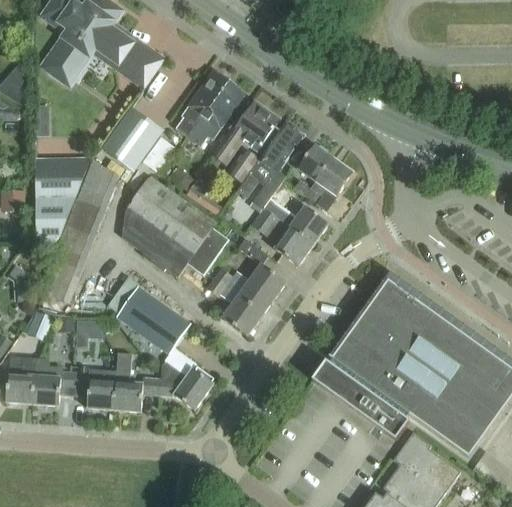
[(70,27),(51,53),(74,70),(93,44),(113,58),(110,62),(141,84),(157,61),(127,39),(126,40),(106,26),(116,12),(100,0),(89,0),(83,9),(71,0),(54,0),(44,14),(55,22),(58,18),(70,27)]
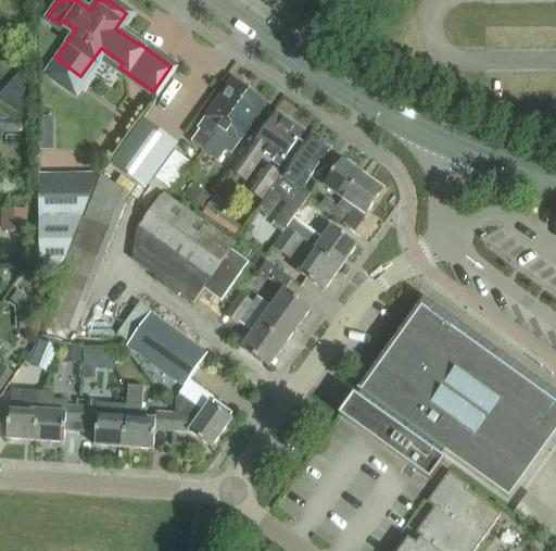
[(20,67),(0,89),(0,98),(28,116),(28,75),(20,67)]
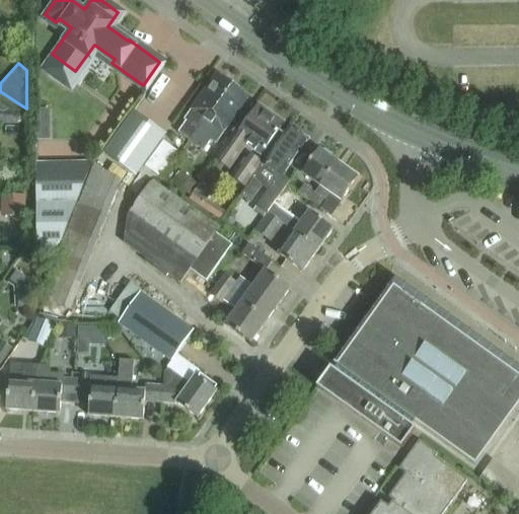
[(189,138),(227,81),(215,72),(183,117),(187,119),(178,131),(189,138)]
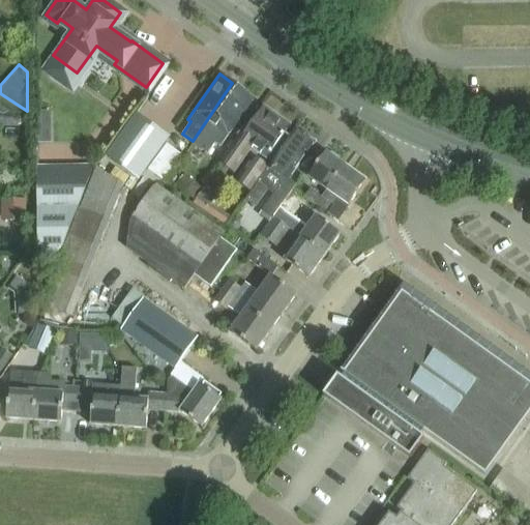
[(218,143),(227,133),(252,97),(232,83),(193,141),(207,150),(214,140),(218,143)]
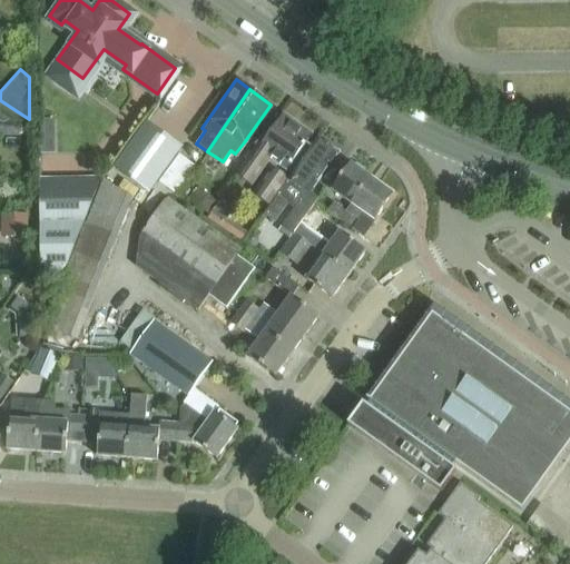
[(60,144),(59,112),(45,112),(46,145),(60,144)]
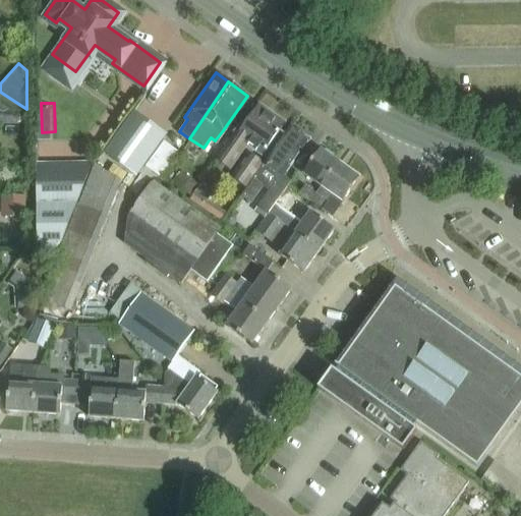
[(242,119),(219,151),(215,157),(229,167),(246,144),(261,153),(283,120),(257,103),(245,121),(242,119)]
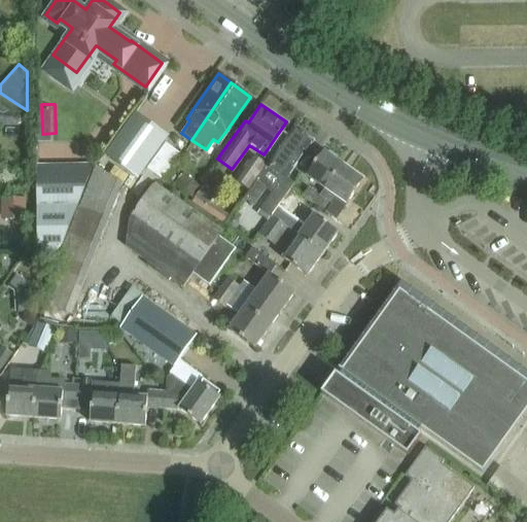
[(135,113),(107,152),(135,173),(164,134),(166,136),(166,135),(134,111),(133,112),(135,113)]
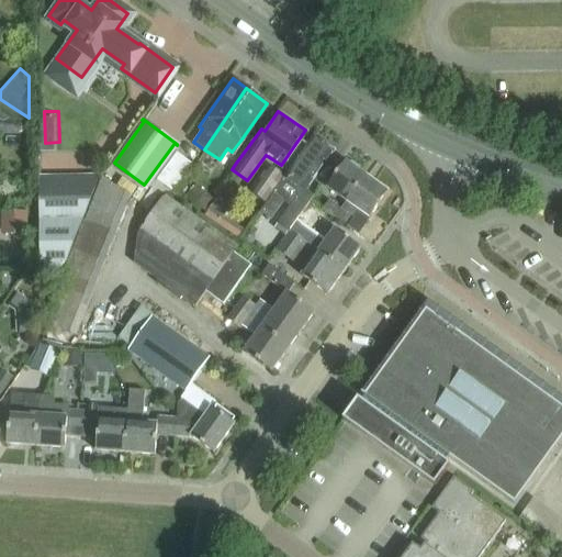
[(312,134),(260,209),(270,216),(282,199),(289,203),(284,209),(295,216),(313,191),(305,186),(332,148),(312,134)]
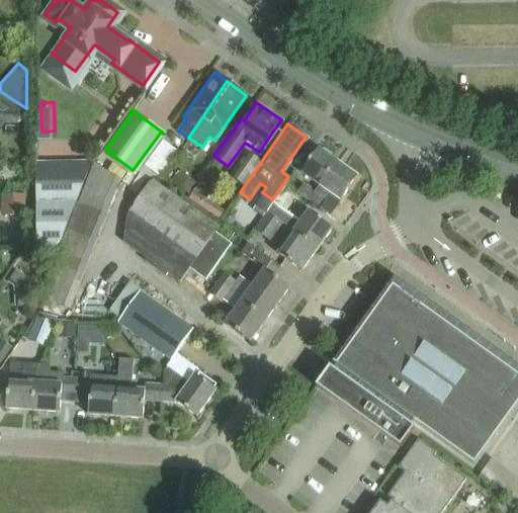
[(163,138),(145,163),(160,174),(178,149),(163,138)]
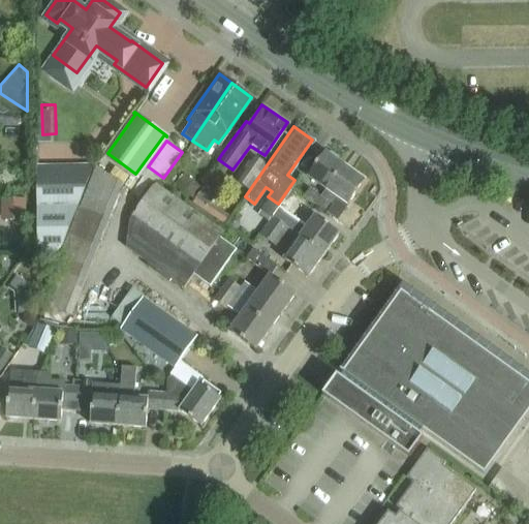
[(327,186),(343,162),(324,149),(307,172),(327,186)]
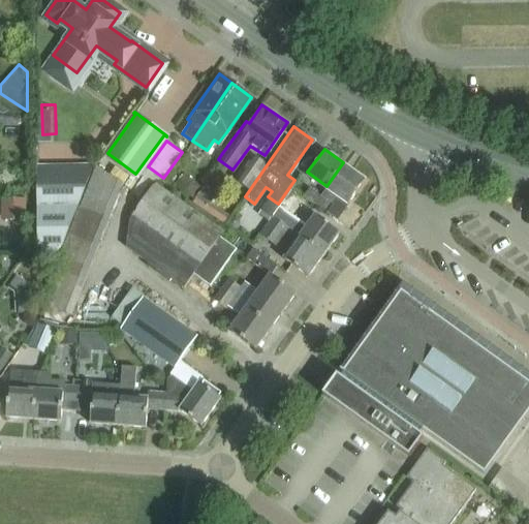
[(234,177),(249,188),(267,163),(251,152),(234,177)]
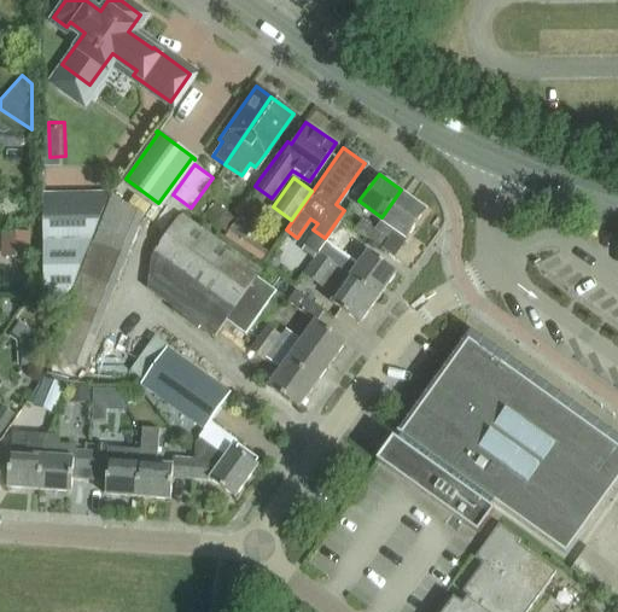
[(382,244),(395,227),(404,234),(425,207),(401,190),(382,217),(374,226),(368,234),(382,244)]
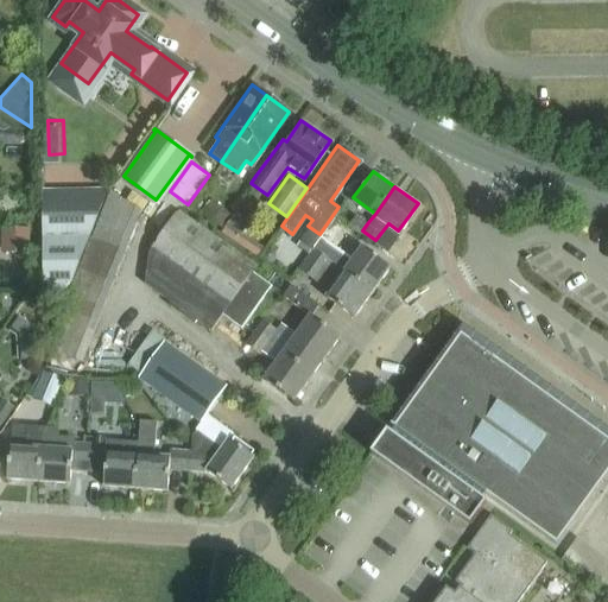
[(111,189),(49,347),(76,357),(135,206),(134,206),(111,189)]
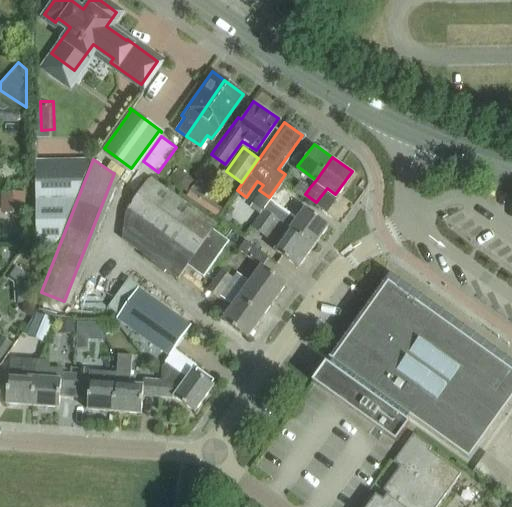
[(89,162),(35,162),(36,234),(39,234),(40,245),(57,245),(89,162)]
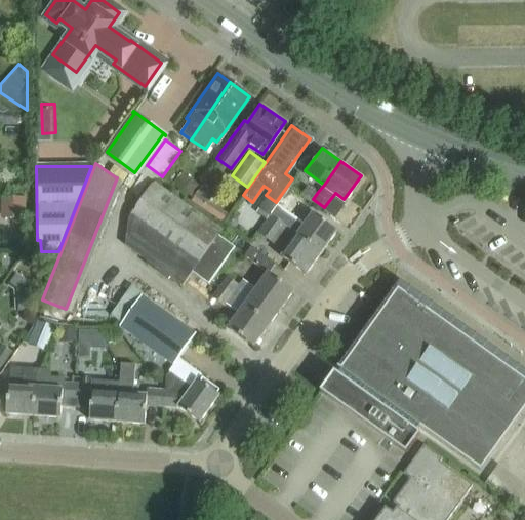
[(173,181),(190,193),(198,182),(182,169),(173,181)]
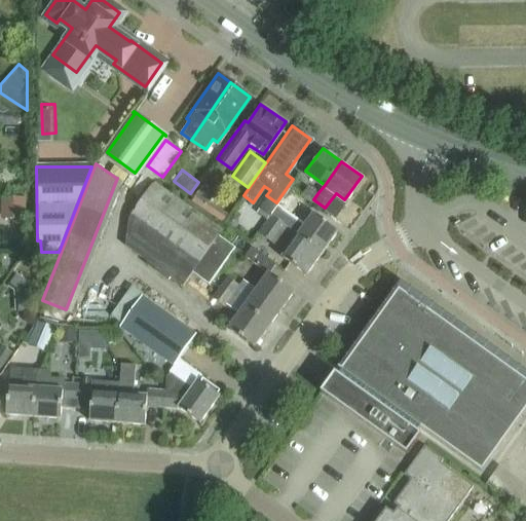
[(153,180),(129,215),(125,244),(147,259),(145,260),(168,276),(170,274),(183,284),(192,270),(209,282),(234,246),(217,233),(221,227),(153,180)]
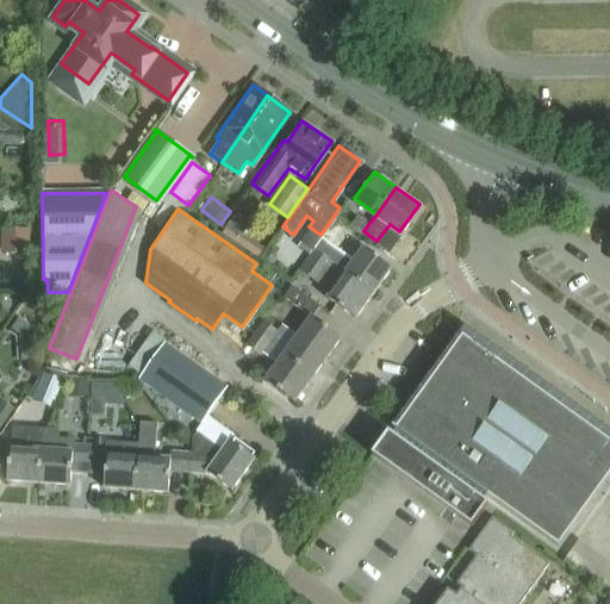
[(224,226),(238,237),(249,220),(235,211),(224,226)]
